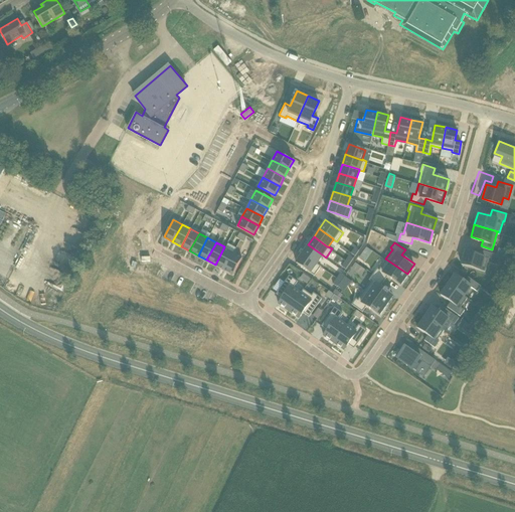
[(308,244),(302,252),(317,263),(317,262),(322,254),(308,244)]
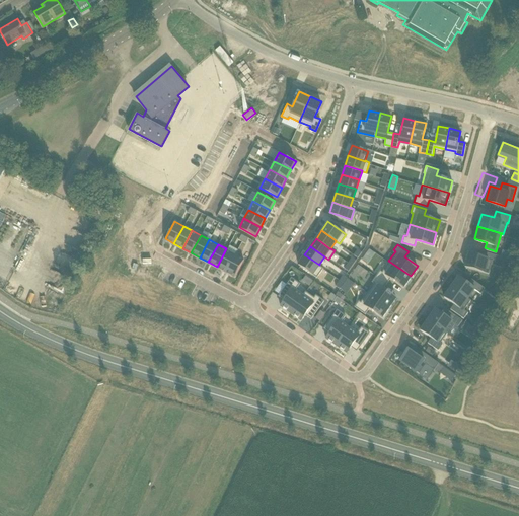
[(226,248),(217,267),(225,271),(235,253),(226,248)]
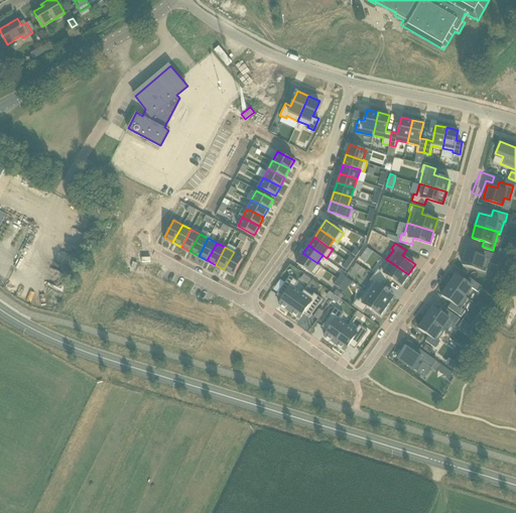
[(466,250),(462,263),(486,270),(488,261),(499,264),(502,254),(488,250),(479,248),(477,253),(466,250)]
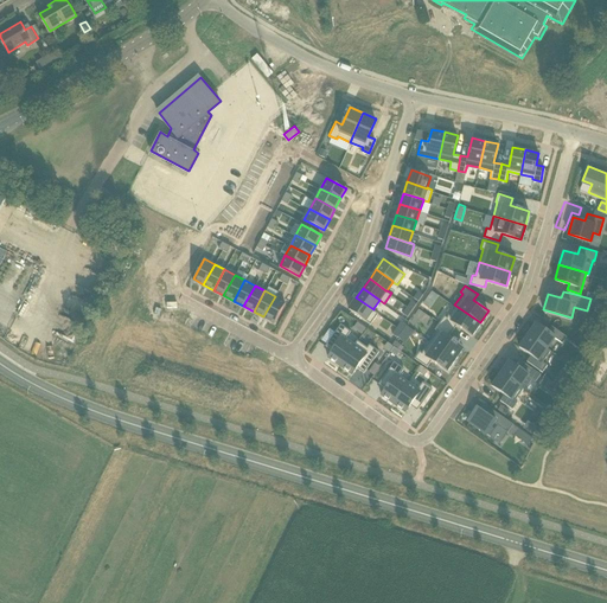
[(275,296),(263,316),(274,322),(286,302),(275,296)]
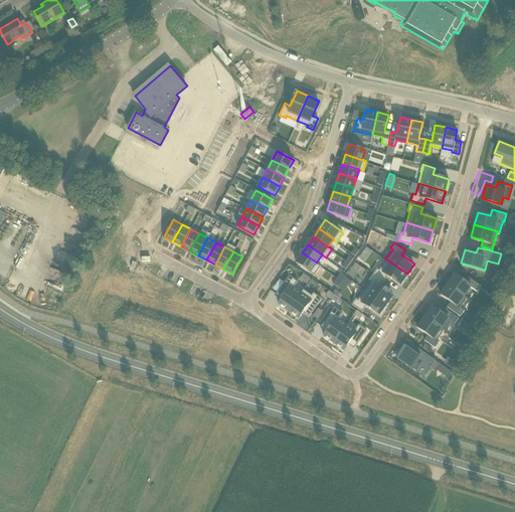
[(302,252),(296,262),(314,274),(321,265),(317,262),(317,263),(302,252)]
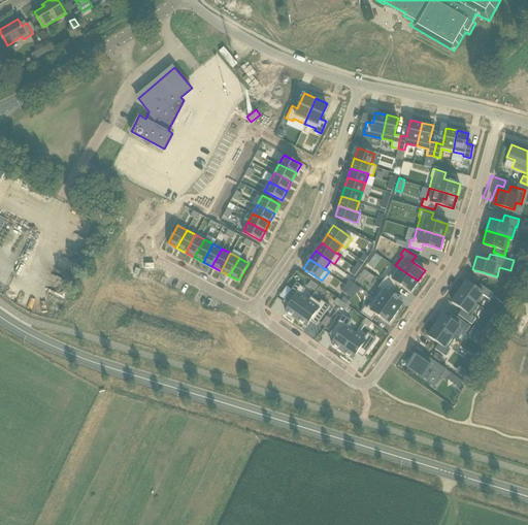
[(387,273),(383,280),(393,287),(397,282),(410,291),(418,281),(395,265),(389,274),(387,273)]
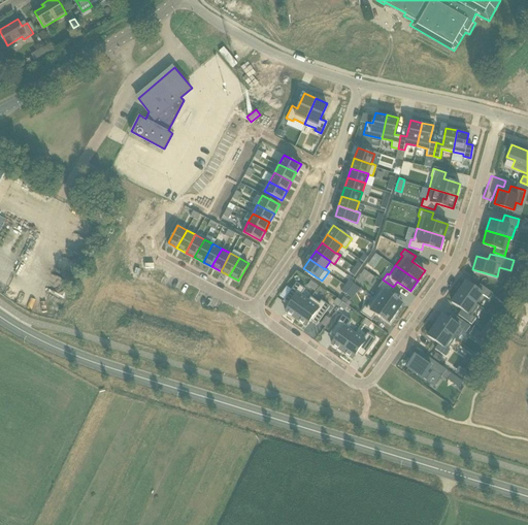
[(311,279),(307,284),(315,288),(318,284),(311,279)]
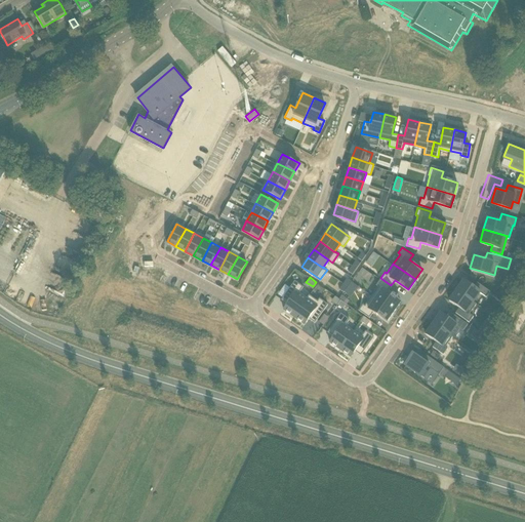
[(378,285),(371,294),(394,310),(401,299),(388,290),(391,285),(380,278),(376,283),(378,285)]
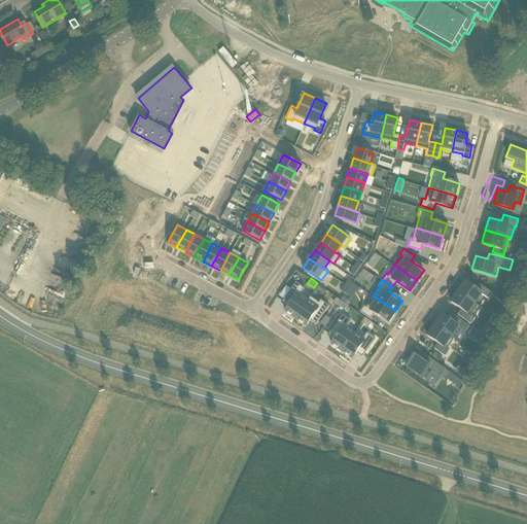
[(465,279),(458,289),(475,302),(476,302),(482,292),(488,297),(492,290),(479,281),(476,286),(465,279)]
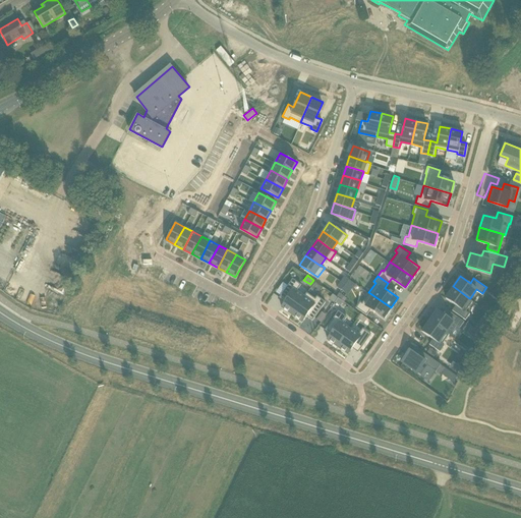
[(292,277),(279,295),(286,300),(282,305),(292,312),(304,295),(296,289),(300,283),(292,277)]
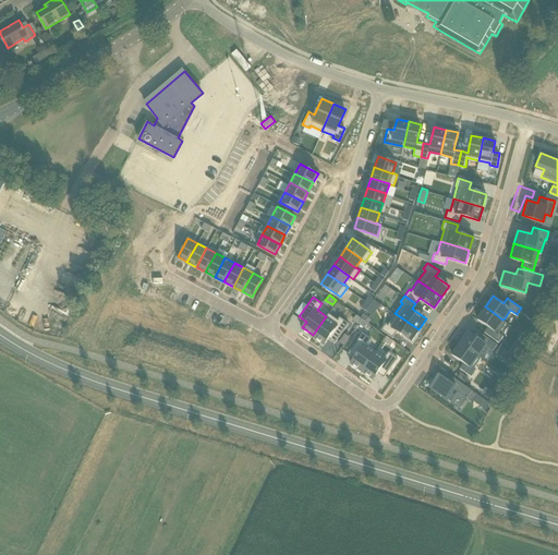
[(370,303),(366,308),(373,313),(380,302),(374,297),(370,303)]
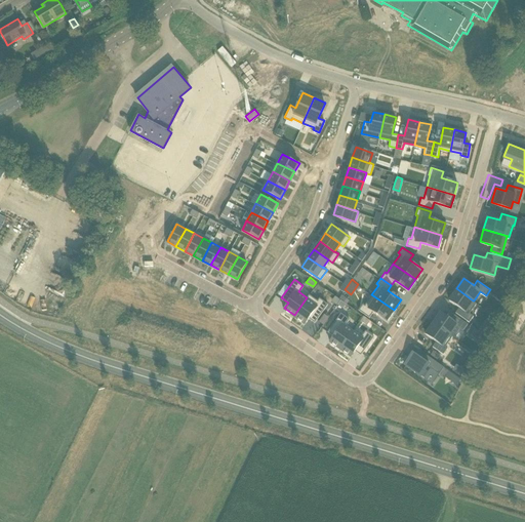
[(456,288),(449,298),(459,306),(455,311),(469,320),(473,314),(470,312),(476,302),(474,300),(456,288)]
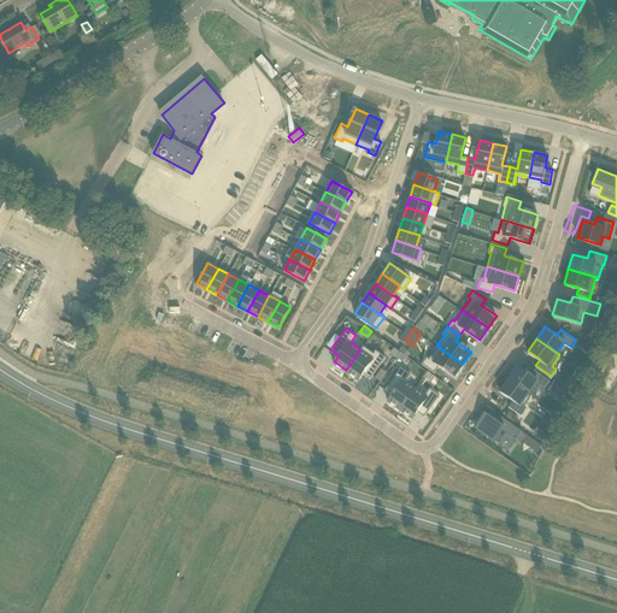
[(364,345),(346,370),(358,379),(363,372),(370,377),(386,355),(375,348),(372,352),(364,345)]
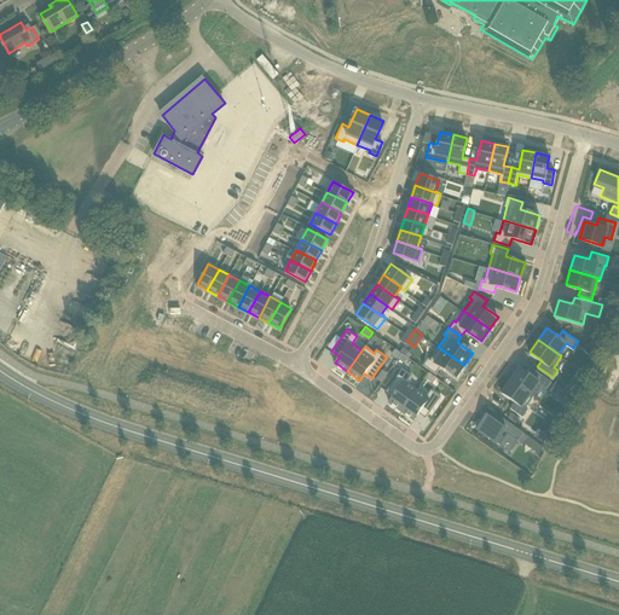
[(403,346),(399,350),(401,352),(408,357),(411,352),(403,346)]
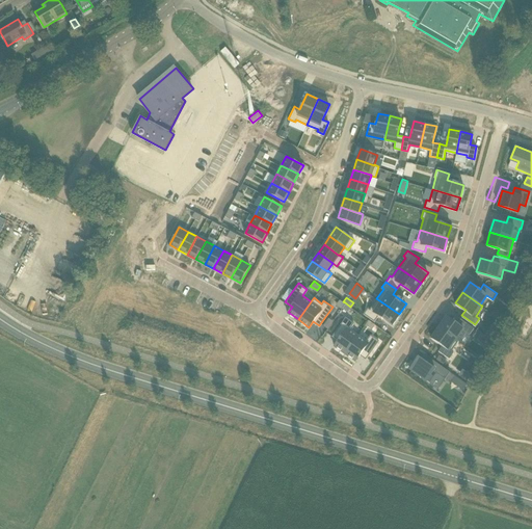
[(367,307),(363,313),(374,320),(378,315),(392,324),(399,314),(376,298),(370,309),(367,307)]
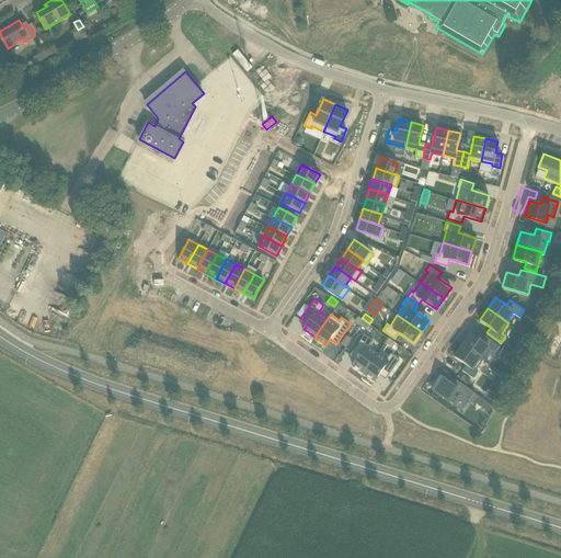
[(470,332),(462,343),(483,359),(490,363),(496,353),(494,352),(500,344),(485,334),(481,340),(470,332)]
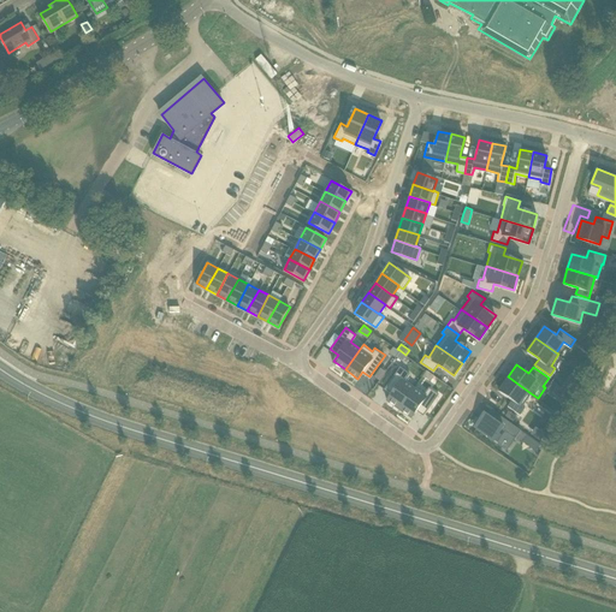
[(380,366),(374,375),(379,379),(385,369),(380,366)]
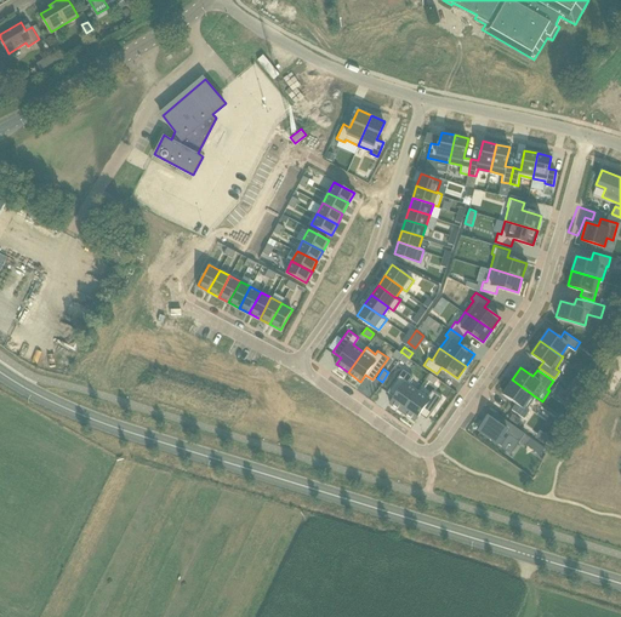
[(403,369),(387,390),(394,395),(389,403),(403,411),(417,390),(408,383),(412,376),(403,369)]
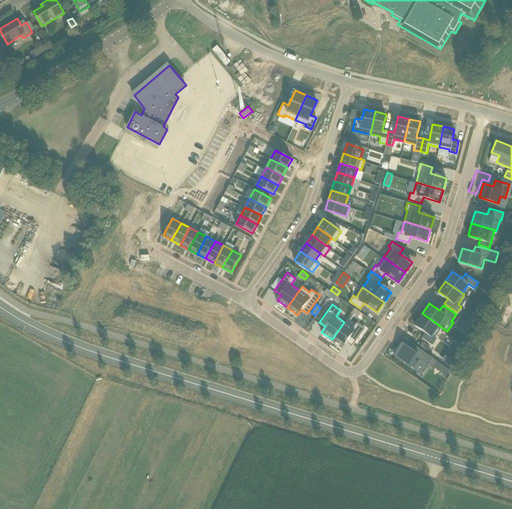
[(354,307),(352,311),(358,315),(361,311),(354,307)]
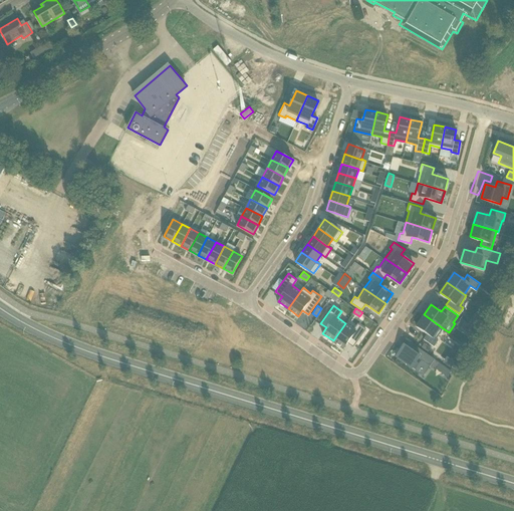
[(424,314),(417,325),(427,332),(424,337),(434,345),(438,339),(436,337),(443,328),(424,314)]
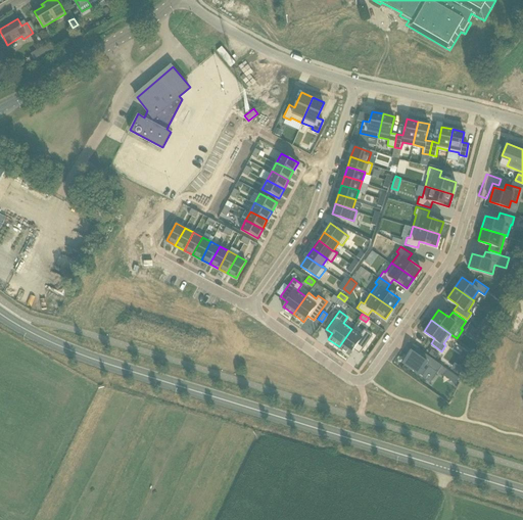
[(476,327),(472,333),(480,339),(483,332),(476,327)]
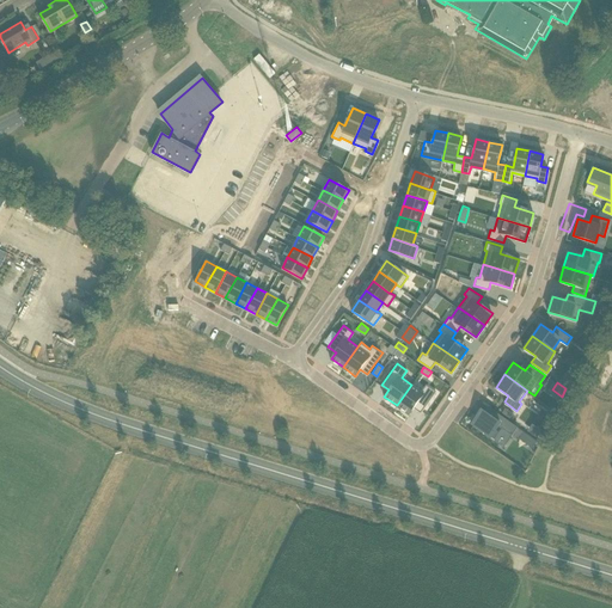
[(411,385),(397,405),(409,413),(414,407),(421,412),(436,391),(426,384),(421,391),(411,385)]
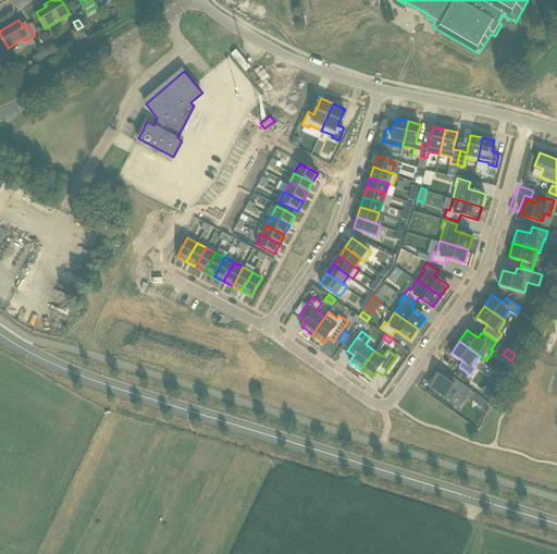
[(459,370),(457,374),(463,380),(467,376),(459,370)]
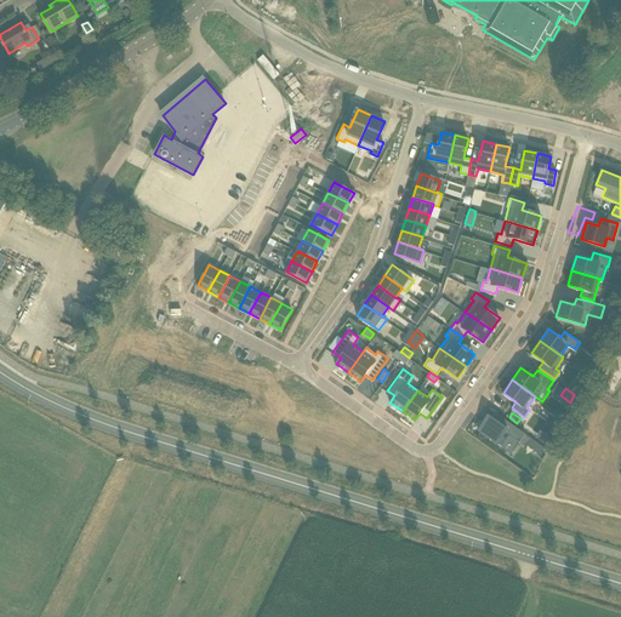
[(485,420),(478,428),(501,445),(512,451),(519,440),(525,432),(503,417),(500,423),(490,417),(489,416),(488,415),(488,416),(484,420),(485,420)]
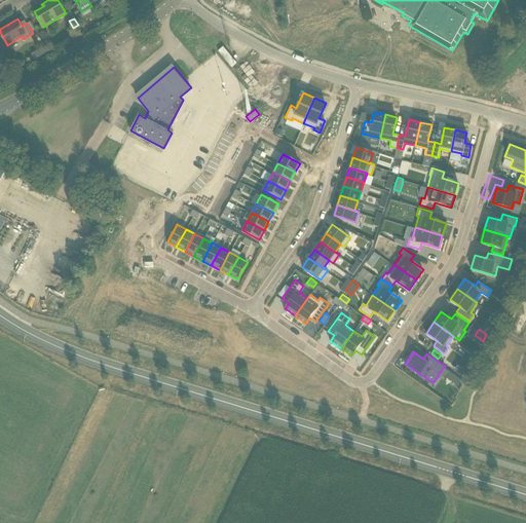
[(457,375),(453,381),(457,384),(461,378),(457,375)]
